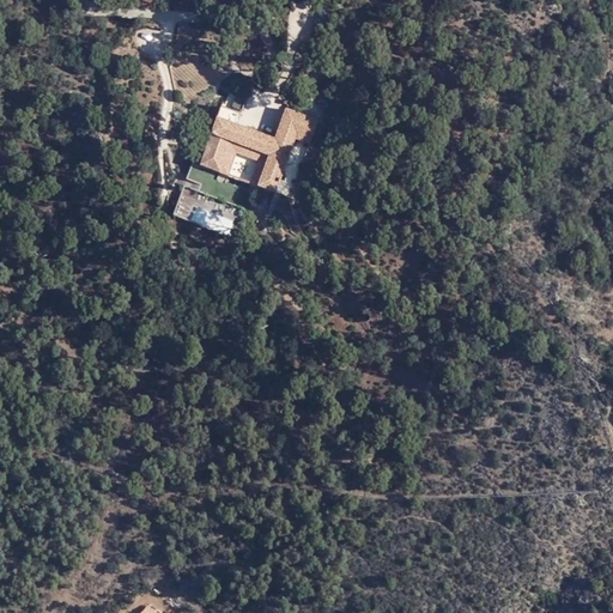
[(232,107),(240,109),(244,95),(238,92),(232,107)]
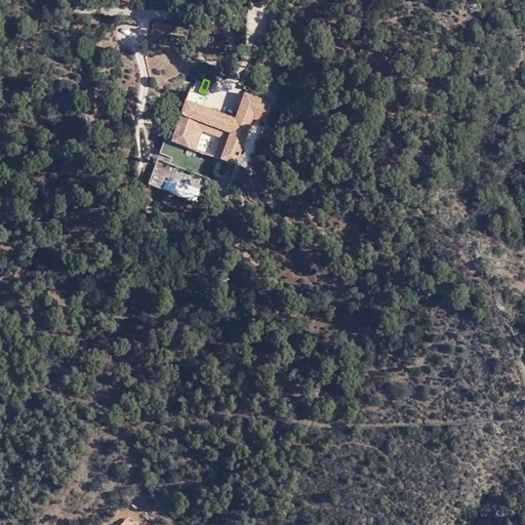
[(252,118),(264,122),(271,104),(242,93),(233,118),(201,107),(205,96),(189,90),(170,142),(186,148),(195,122),(228,133),(219,160),(235,165),(252,118)]
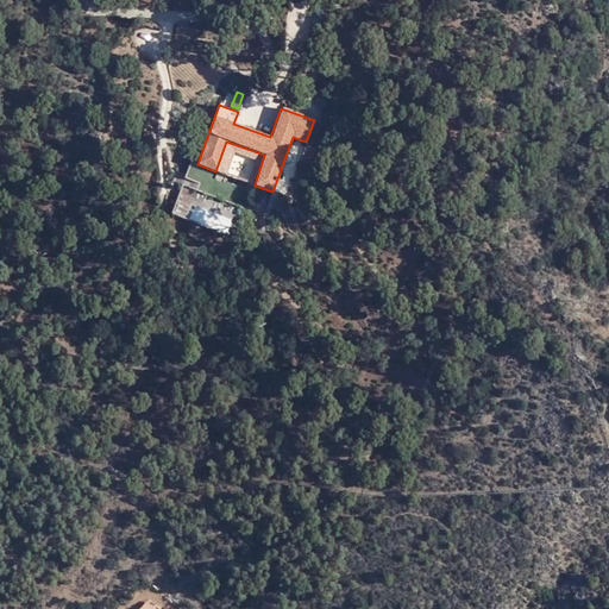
[(226,142),(215,171),(225,175),(234,154),(252,162),(246,182),(255,186),(264,155),(226,142)]
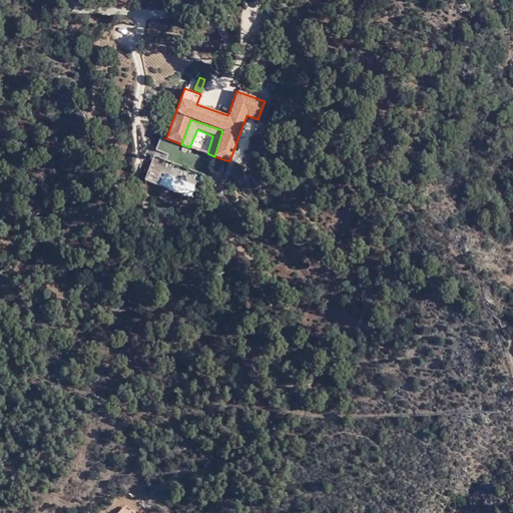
[(140,512),(125,500),(115,512),(140,512)]
